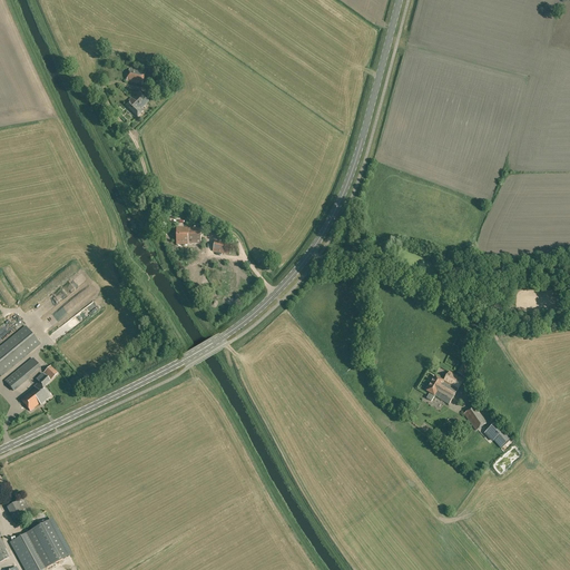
[(145,72),(129,69),(127,81),(143,85),(145,72)]
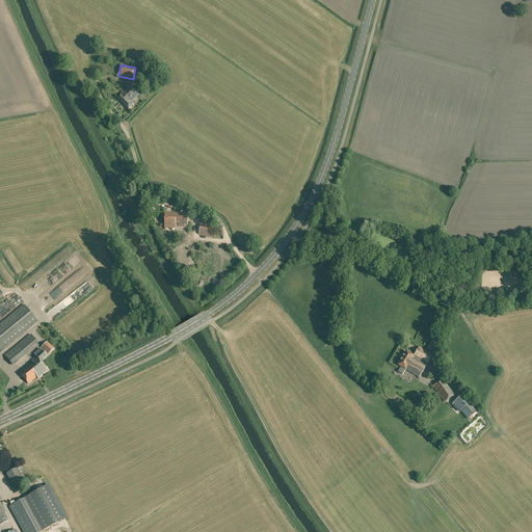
[(132,102),(139,95),(130,86),(124,92),(123,91),(121,95),(122,96),(117,99),(129,110),(134,105),(132,102)]
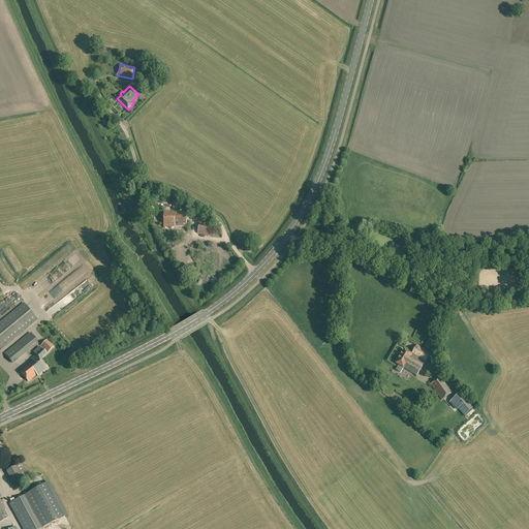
[(175,226),(186,226),(186,212),(164,212),(164,227),(175,227),(175,226)]
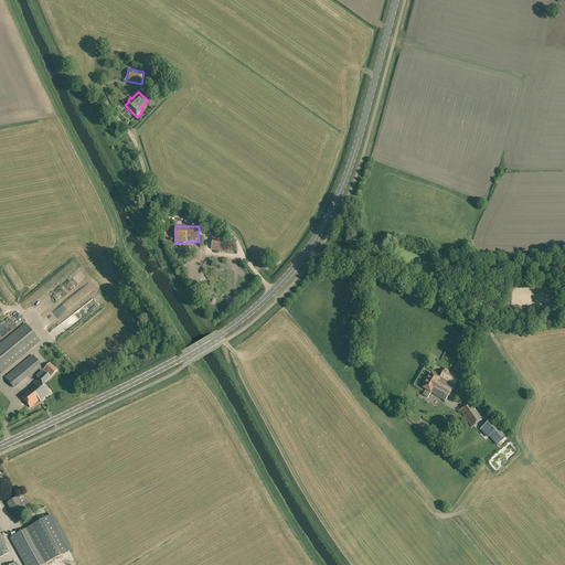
[(230,242),(213,240),(212,249),(228,253),(230,242)]
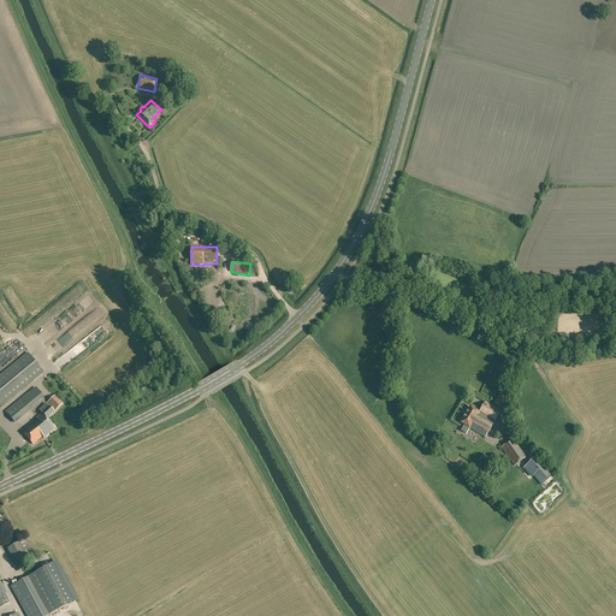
[(65,308),(86,294),(81,288),(60,302),(65,308)]
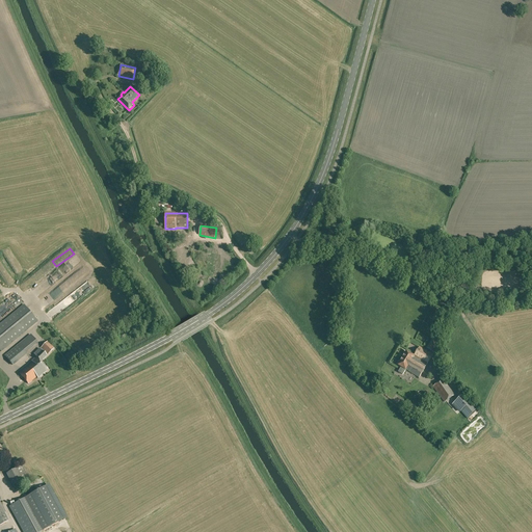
[(0,350),(1,352),(37,321),(24,304),(0,323),(0,350)]
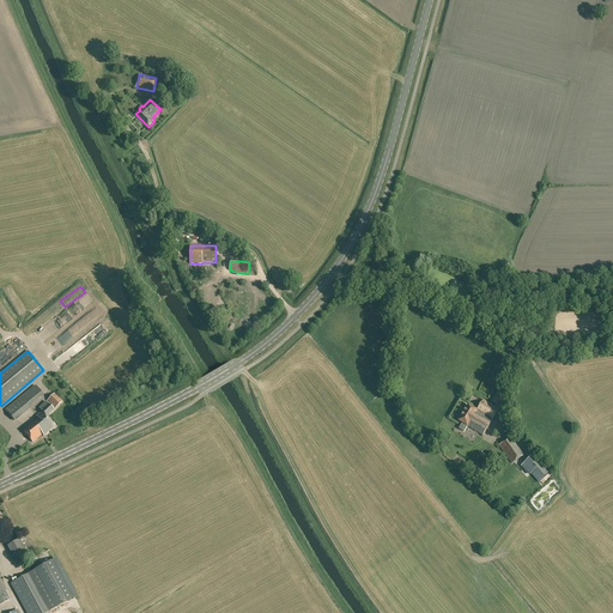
[(14,422),(31,408),(30,407),(43,395),(36,386),(5,410),(14,422)]
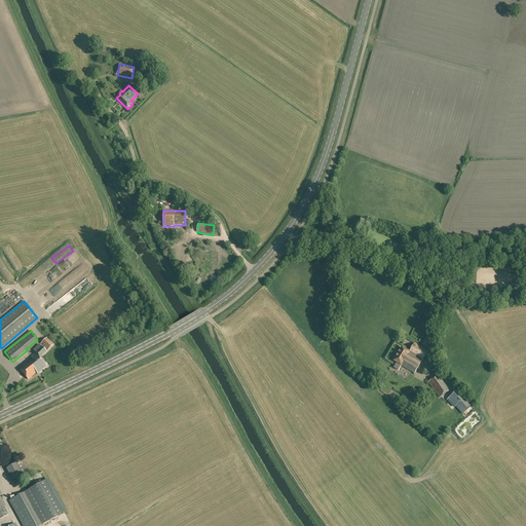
[(433,338),(427,335),(421,344),(426,347),(433,338)]
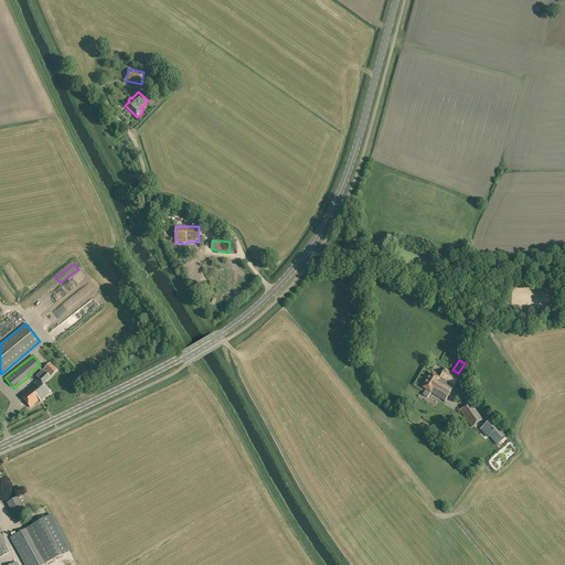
[(51,376),(57,370),(51,363),(44,371),(51,376)]
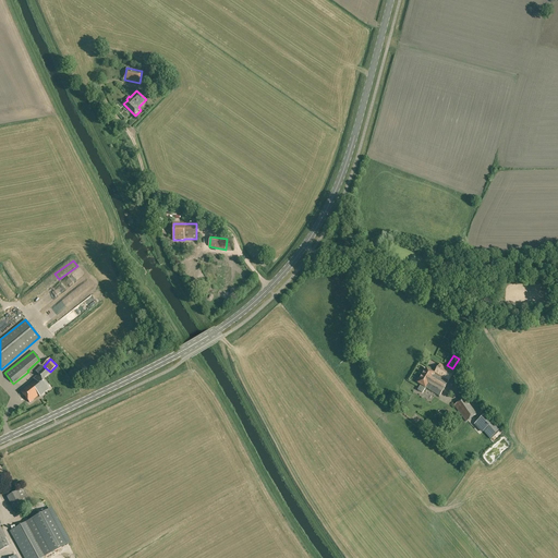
[(426,388),(439,396),(444,389),(453,373),(440,364),(434,374),(426,370),(417,384),(421,386),(417,390),(423,393),(426,388)]
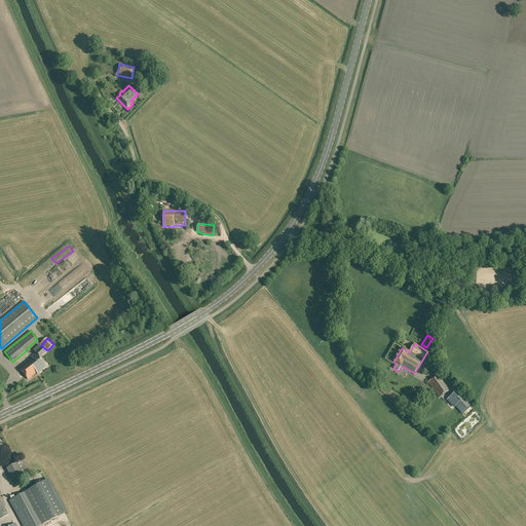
[(32,359),(19,369),(28,379),(36,373),(37,374),(47,366),(40,358),(46,351),(39,345),(34,350),(36,352),(31,358),(32,359)]
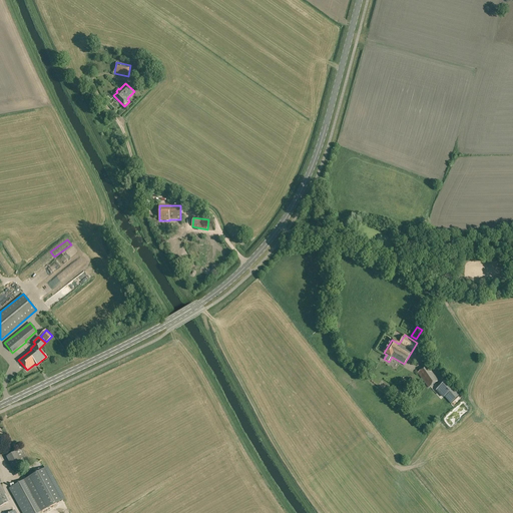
[(438,381),(427,366),(418,373),(429,388),(438,381)]
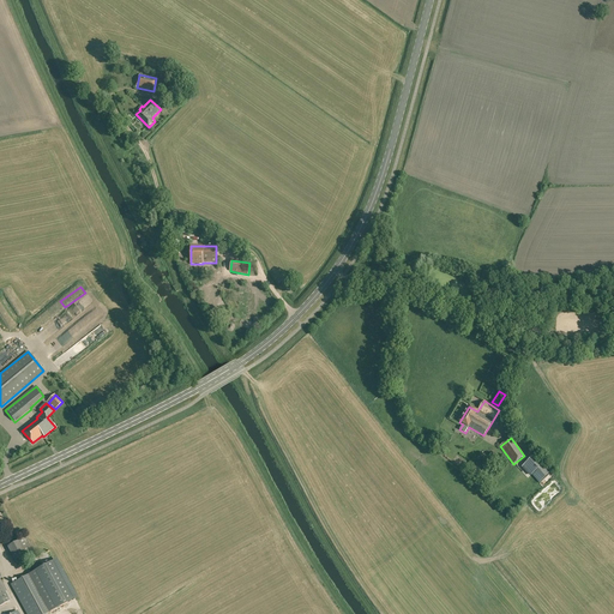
[(548,475),(533,458),(528,462),(536,470),(531,475),(539,483),(548,475)]
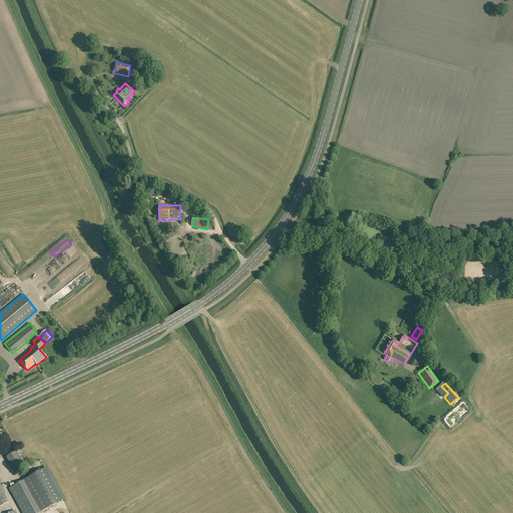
[(448,393),(441,386),(437,390),(443,398),(448,393)]
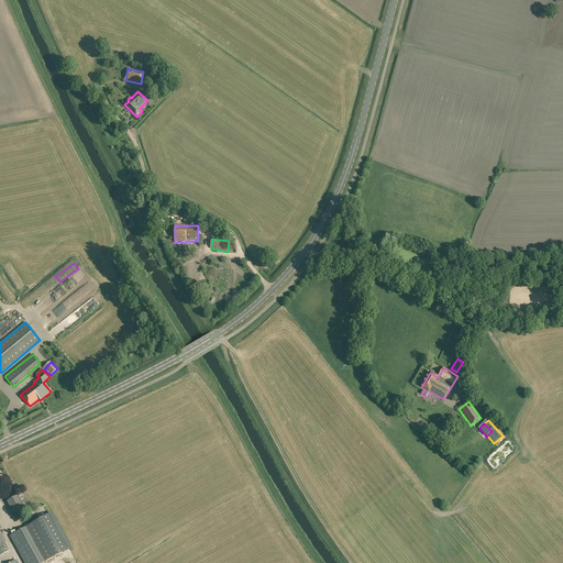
[(505,448),(501,451),(506,455),(505,455),(508,457),(511,454),(505,448)]
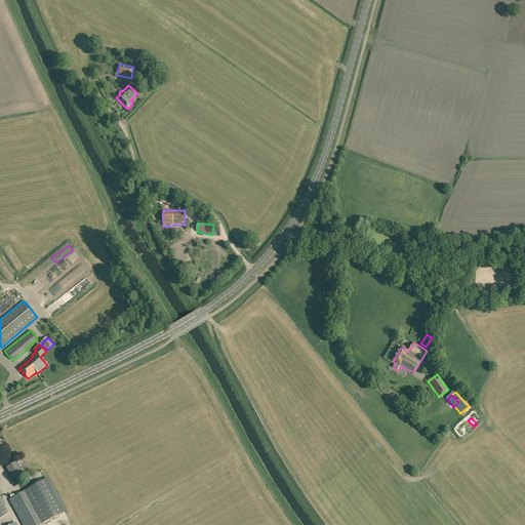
[(467,437),(473,429),(470,427),(463,435),(467,437)]
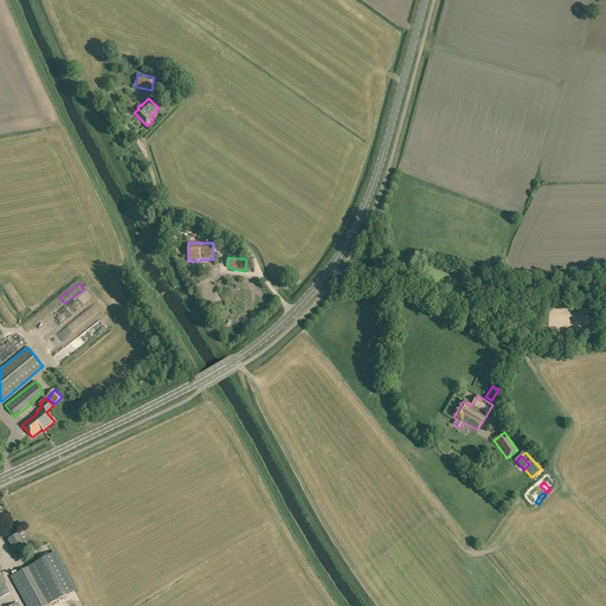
[(15,556),(34,547),(26,530),(7,540),(15,556)]
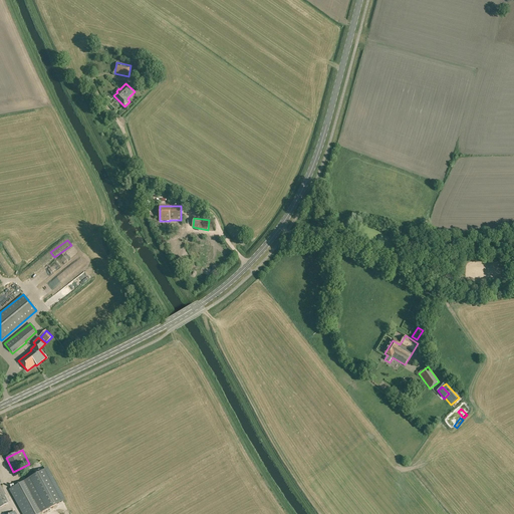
[(45,469),(8,490),(21,513),(39,513),(62,501),(45,469)]
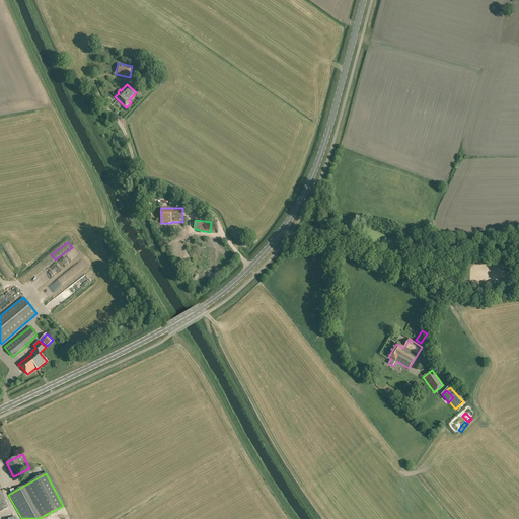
[(0,512),(10,507),(6,500),(0,489),(0,512)]
